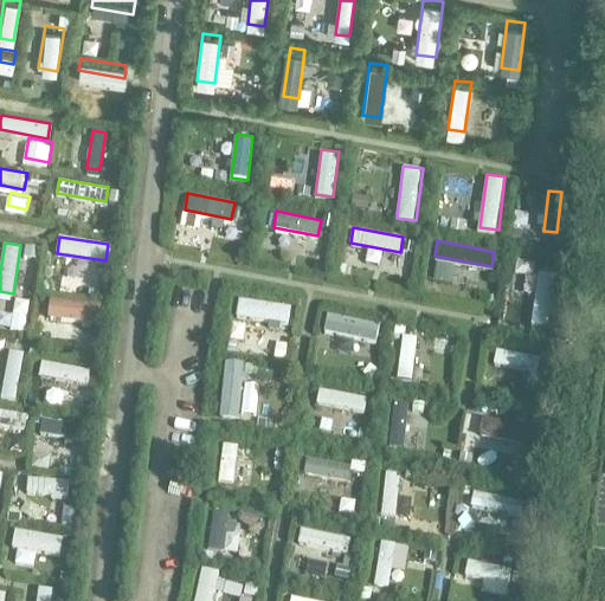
[(539,269),(533,323),(548,324),(555,270),(539,269)]
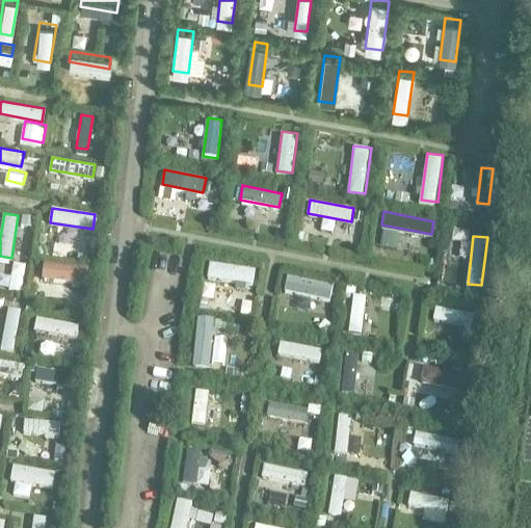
[(256,266),(208,260),(206,278),(254,283),(256,266)]
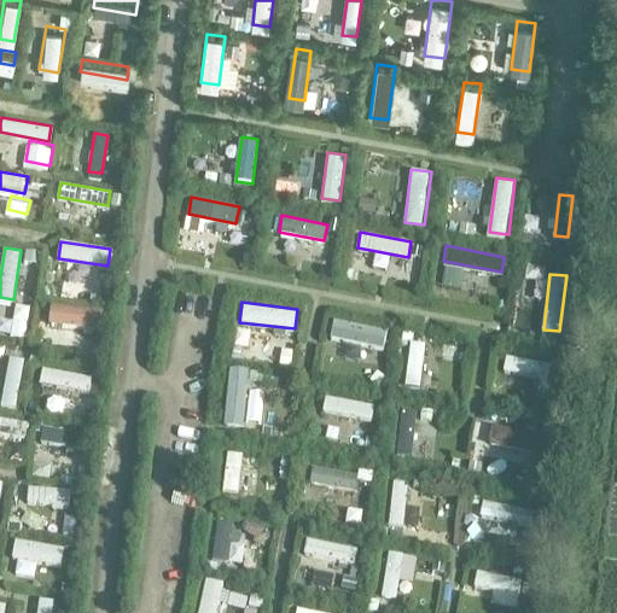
[(50,320),(99,327),(102,309),(52,303),(50,320)]
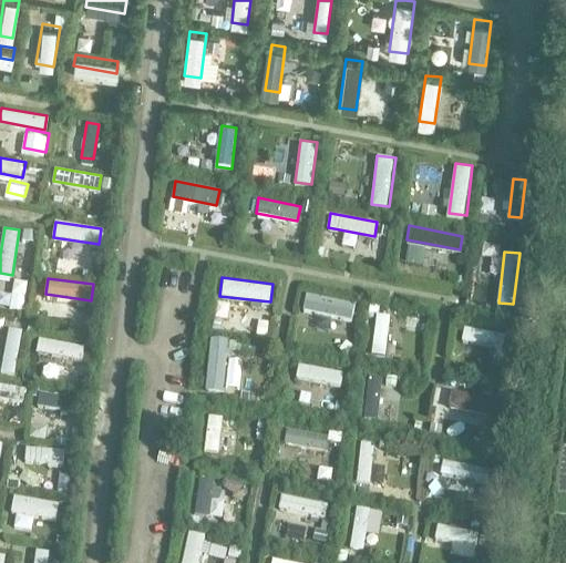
[(351,317),(353,299),(307,294),(305,311),(351,317)]
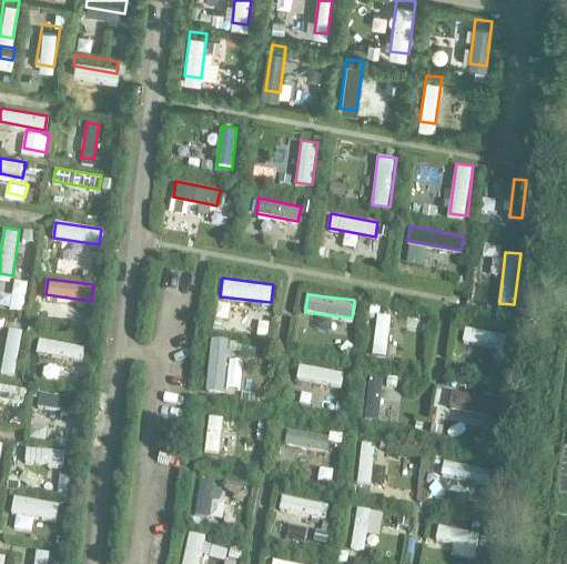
[(386,353),(391,314),(375,313),(371,352),(386,353)]
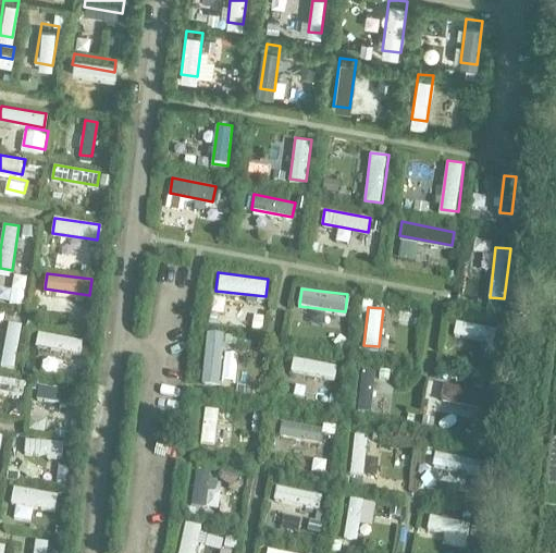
[(496,326),(456,320),(454,335),(494,341),(496,326)]
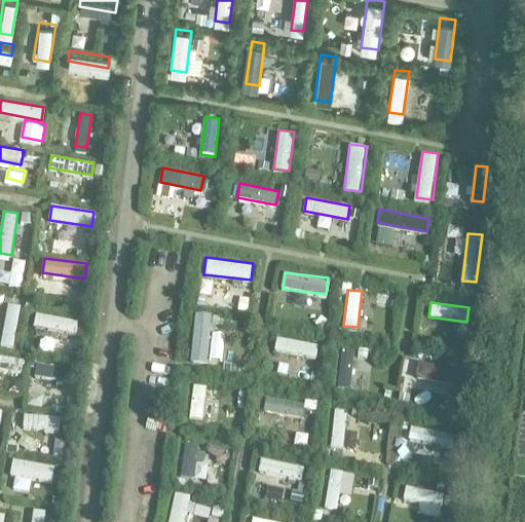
[(20,307),(7,306),(2,342),(14,343),(20,307)]
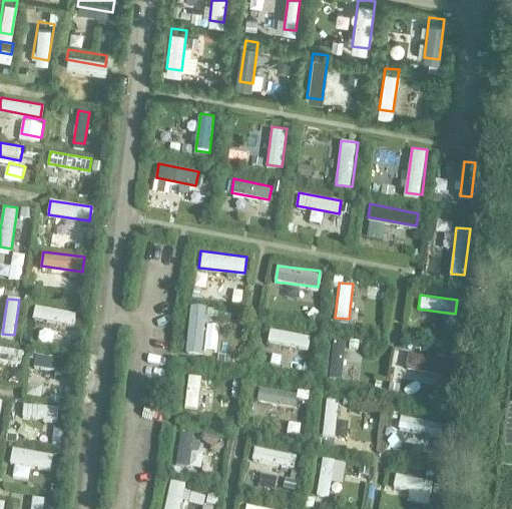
[(208,306),(192,304),(186,350),(203,352),(208,306)]
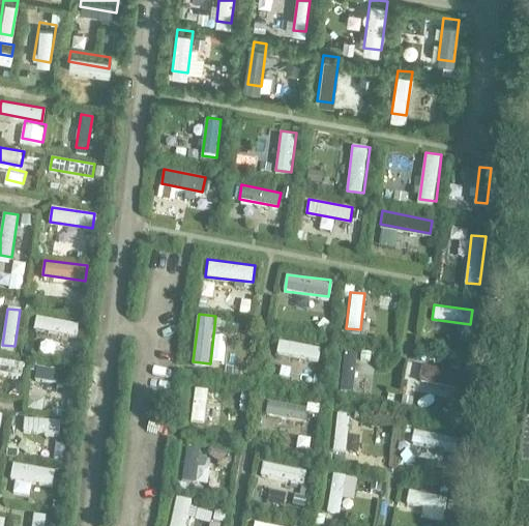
[(35,315),(34,327),(76,333),(77,320),(35,315)]
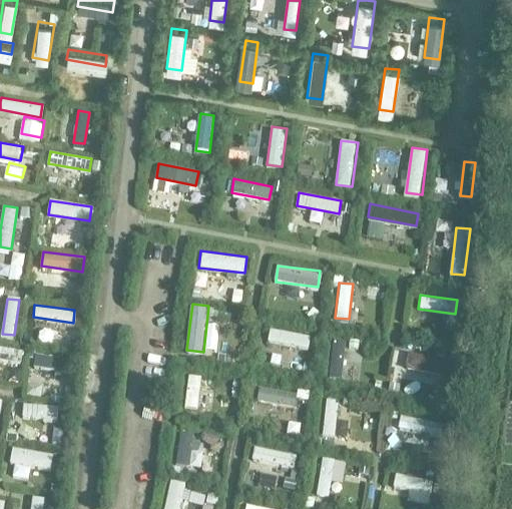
[(311,332),(271,328),(269,345),(309,349),(311,332)]
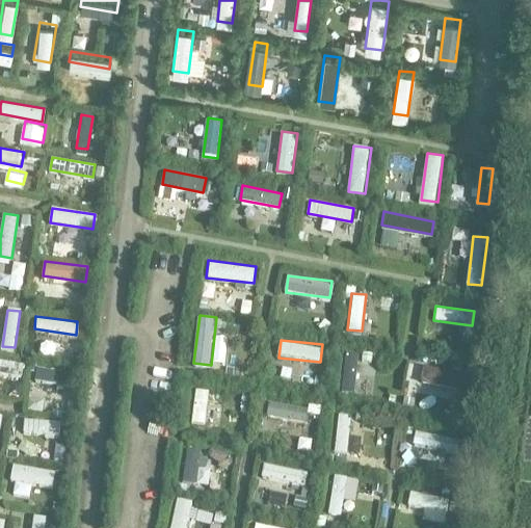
[(359,352),(346,350),(342,388),(354,389),(359,352)]
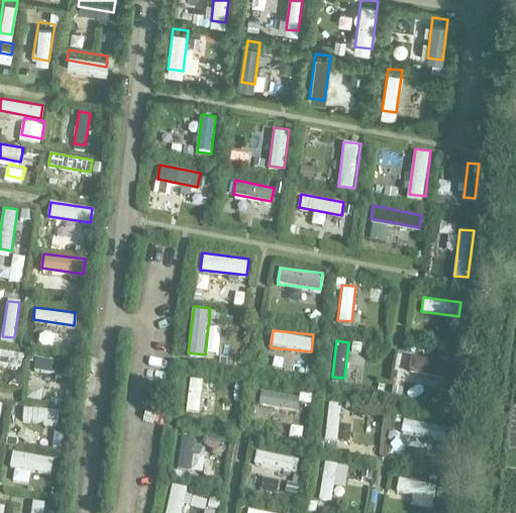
[(0,361),(20,365),(21,352),(0,348),(0,361)]
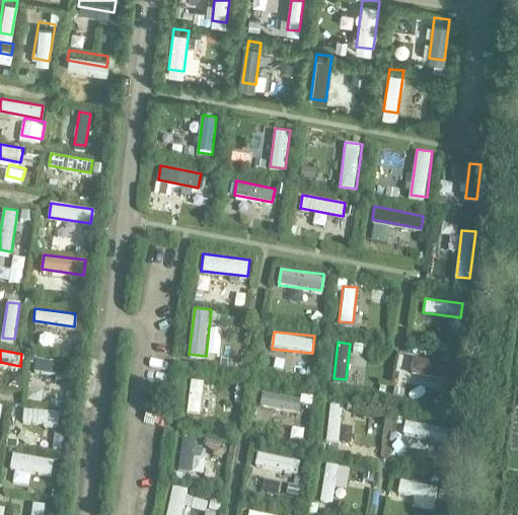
[(454,360),(413,355),(412,370),(452,375),(454,360)]
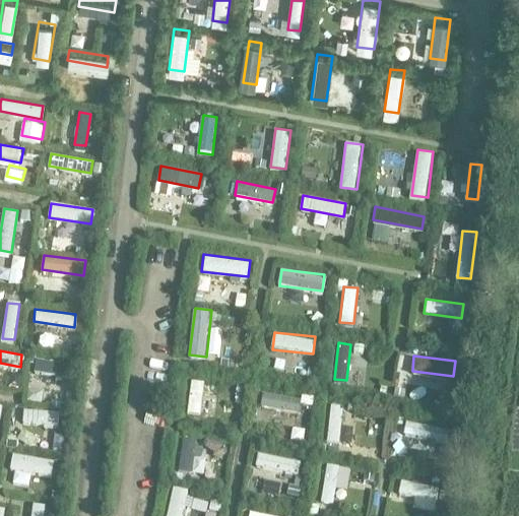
[(37,358),(35,370),(68,375),(70,363),(37,358)]
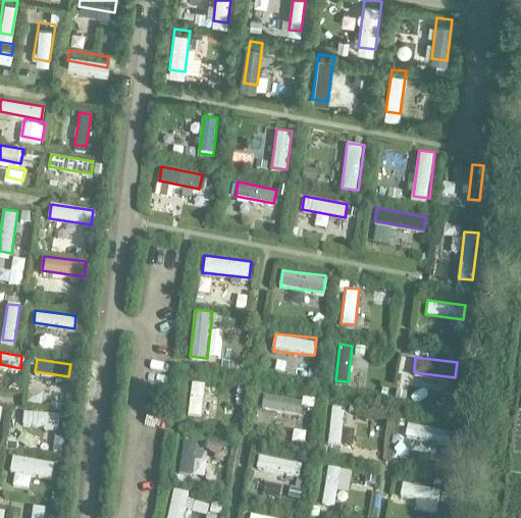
[(358,365),(357,381),(368,382),(370,366),(358,365)]
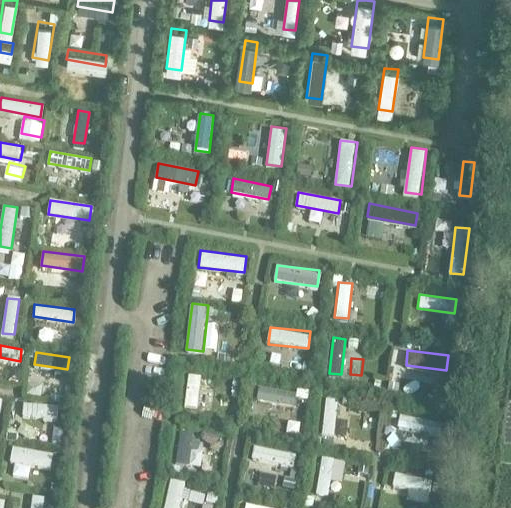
[(24,362),(12,361),(10,377),(22,378),(24,362)]
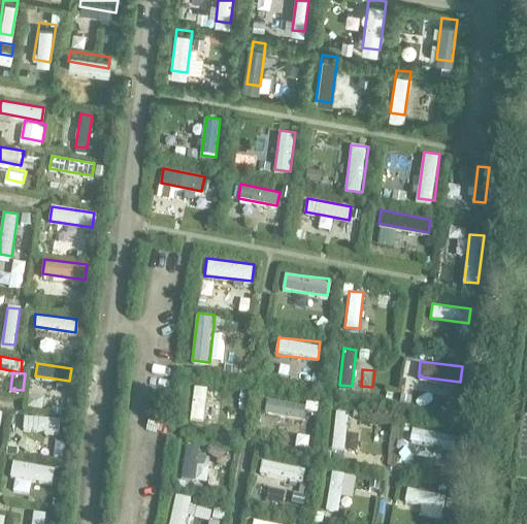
[(195,386),(191,417),(203,419),(207,387),(195,386)]
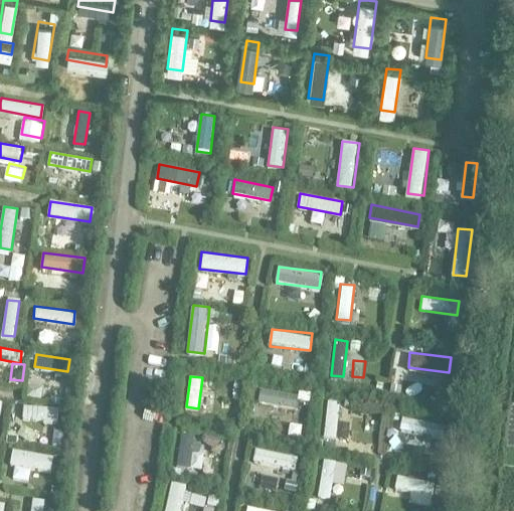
[(303,391),(261,386),(259,403),(301,407),(303,391)]
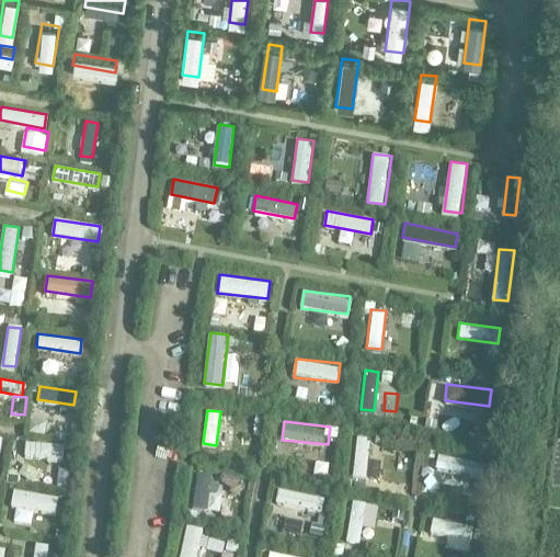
[(370,438),(356,435),(352,477),(366,479),(370,438)]
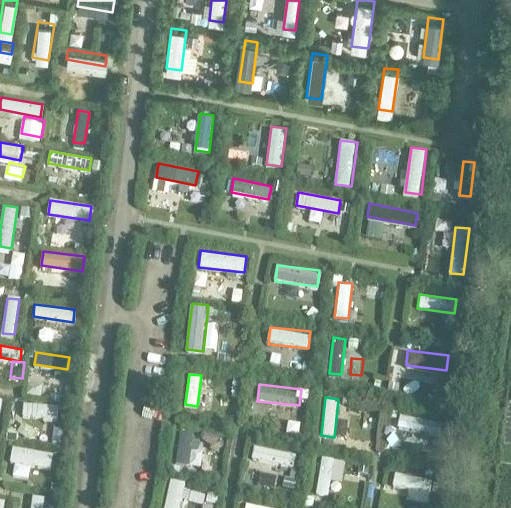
[(61,407),(23,402),(21,415),(59,420),(61,407)]
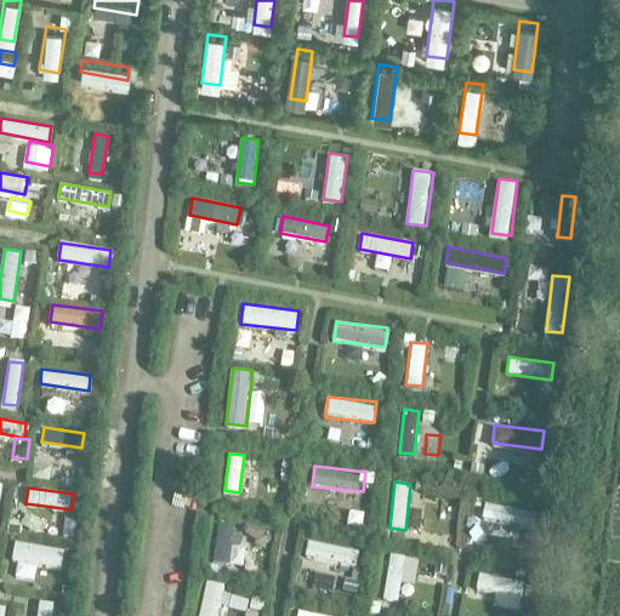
[(414,496),(413,514),(427,515),(428,497),(414,496)]
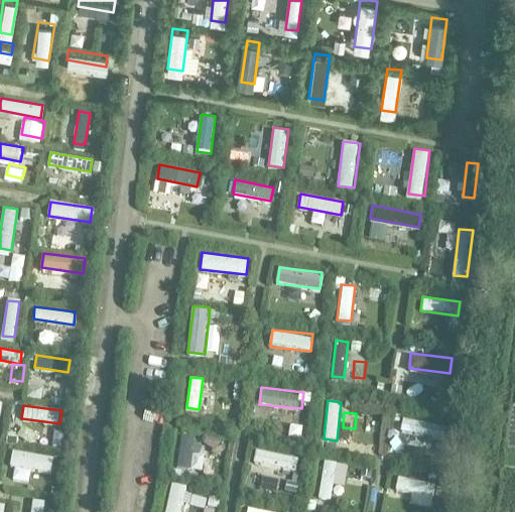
[(447,421),(402,416),(401,430),(446,435),(447,421)]
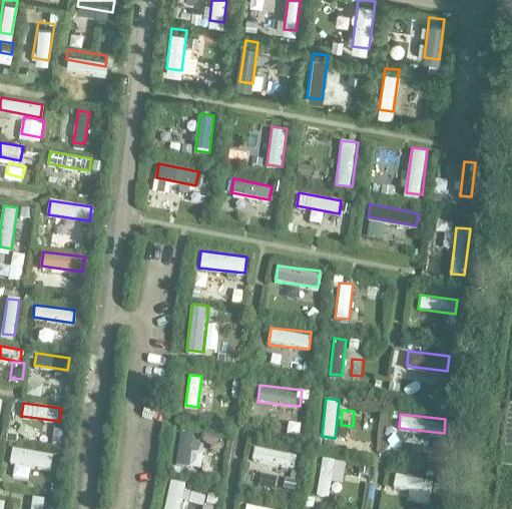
[(182,431),(176,463),(185,465),(192,433),(182,431)]
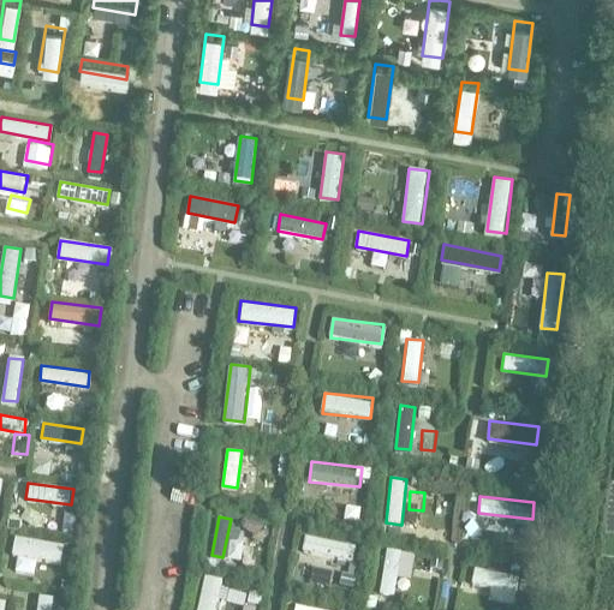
[(12,555),(61,562),(64,544),(15,537),(12,555)]
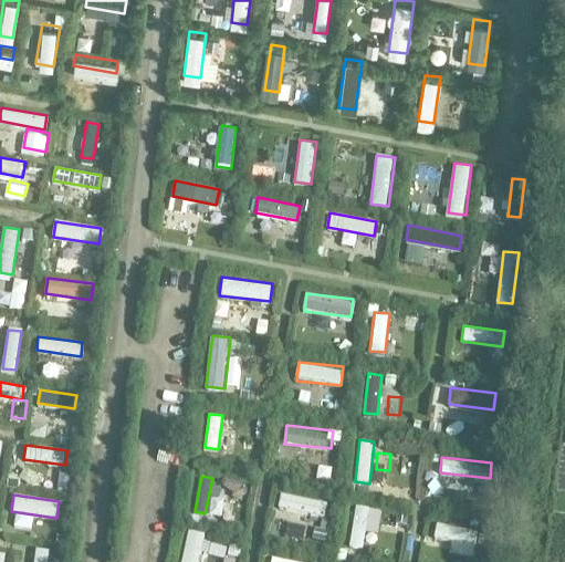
[(279,510),(324,514),(326,501),(281,496),(279,510)]
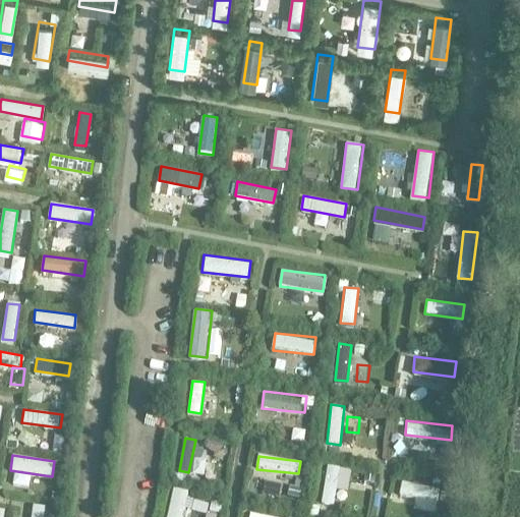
[(339,465),(327,464),(323,502),(335,504),(339,465)]
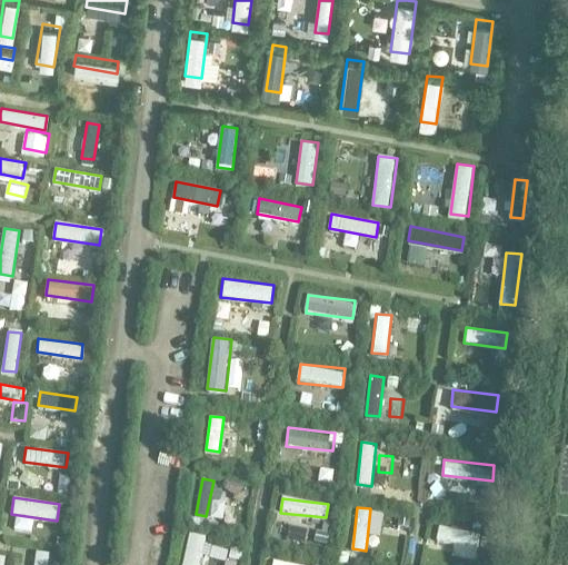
[(481,531),(440,526),(438,543),(479,547),(481,531)]
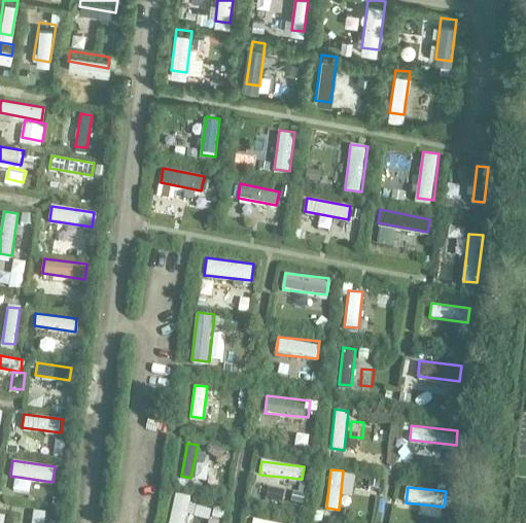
[(174,494),(168,522),(182,522),(188,496),(174,494)]
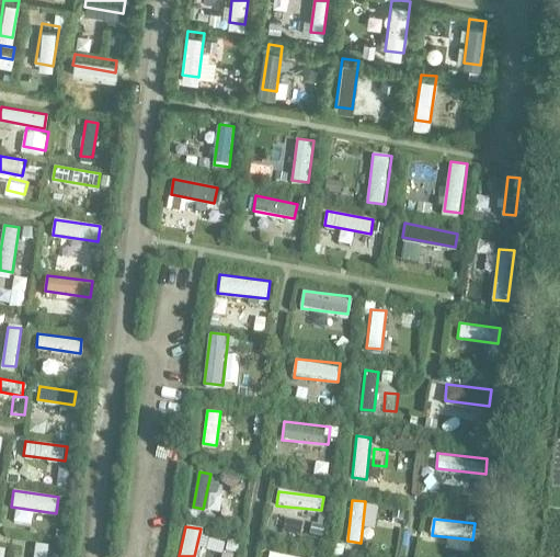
[(32,556),(47,556),(49,546),(34,544),(32,556)]
